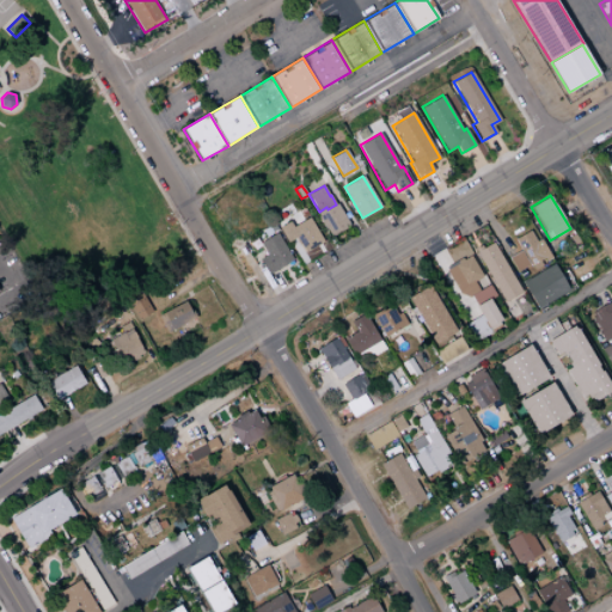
[(276,210),(291,203),(295,213),(282,220),(276,210)]
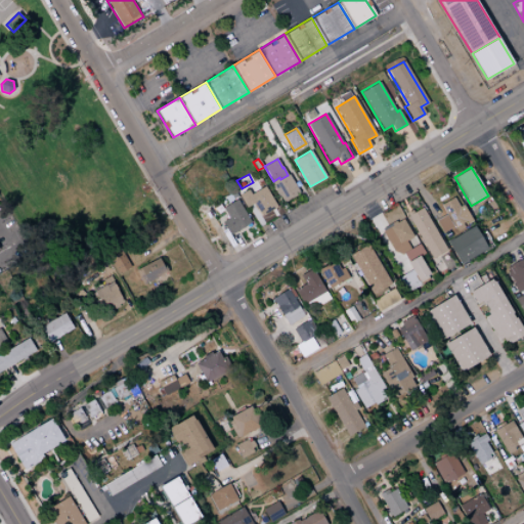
[(288,175),(289,174),(300,193),(285,203),(277,190),(276,190),(273,185),(273,184),(272,182),(273,181),(279,177),(280,179),(288,175)]
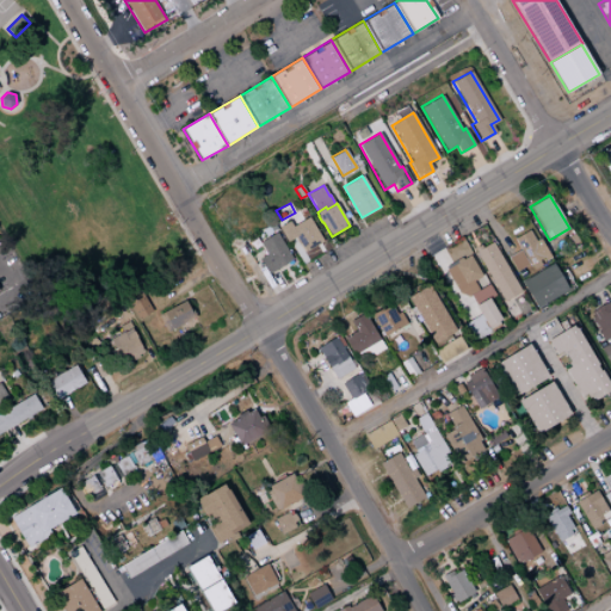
[(303,207),(307,214),(301,216),(297,210),(303,207)]
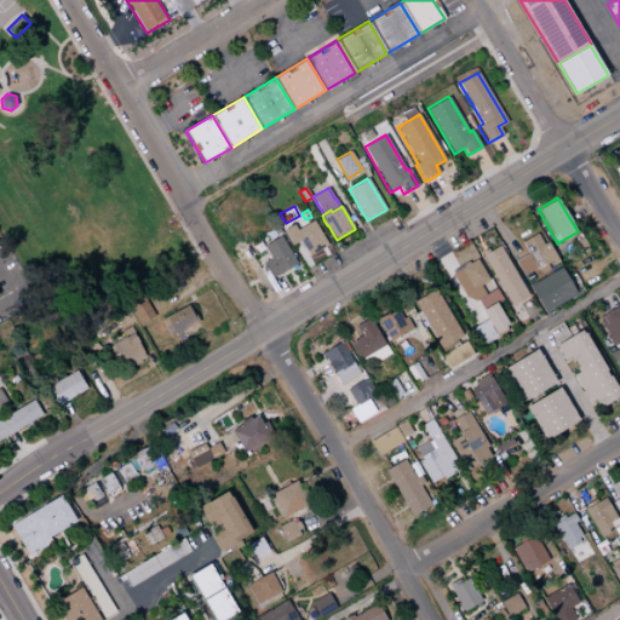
[(283,230),(294,224),(298,229),(314,219),(328,245),(310,256),(300,240),(293,245),(283,230)]
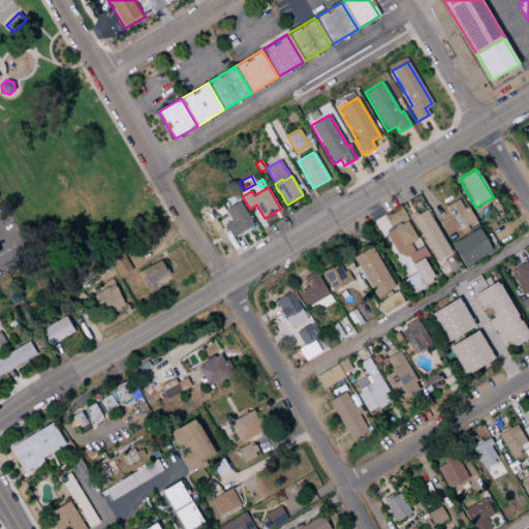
[(445,237),(475,223),(467,206),(462,209),(458,199),(444,206),(449,217),(439,222),(445,237)]
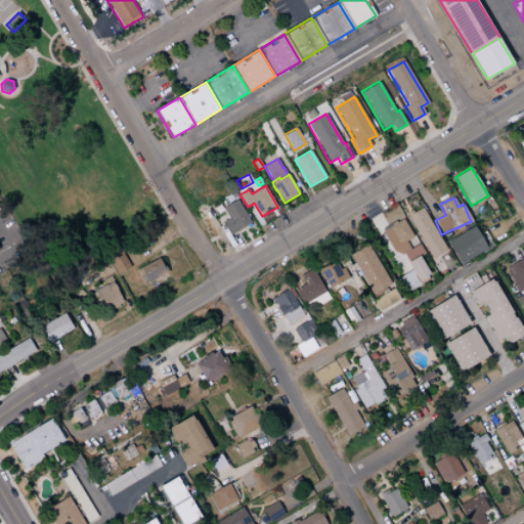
[(223,208),(237,199),(252,222),(231,234),(223,221),(229,218),(223,208)]
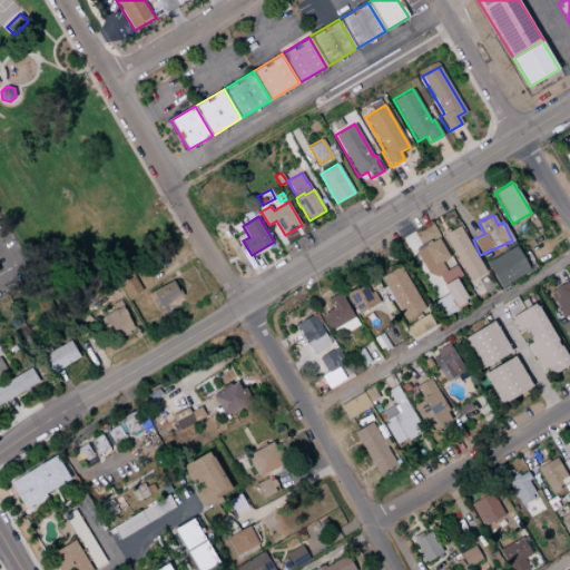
[(485,273),(459,225),(442,234),(469,282),(485,273)]
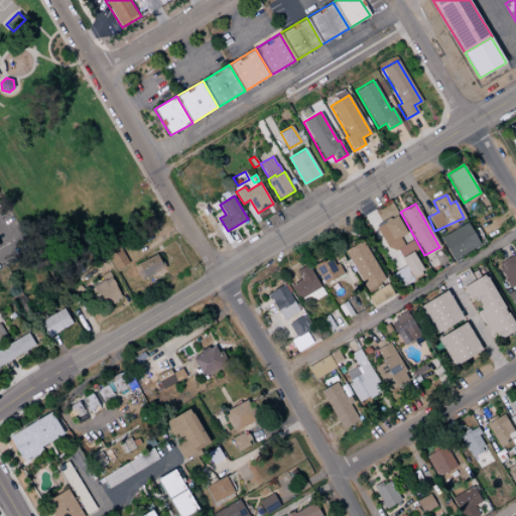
[(399,237),(406,234),(396,216),(375,226),(388,252),(403,244),(399,237)]
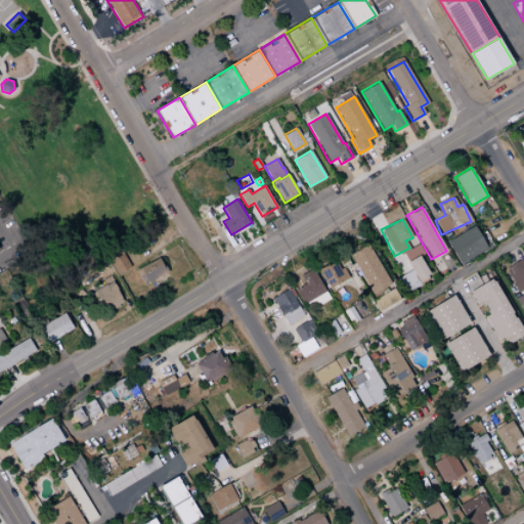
[(486,249),(474,226),(446,242),(460,264),(486,249)]
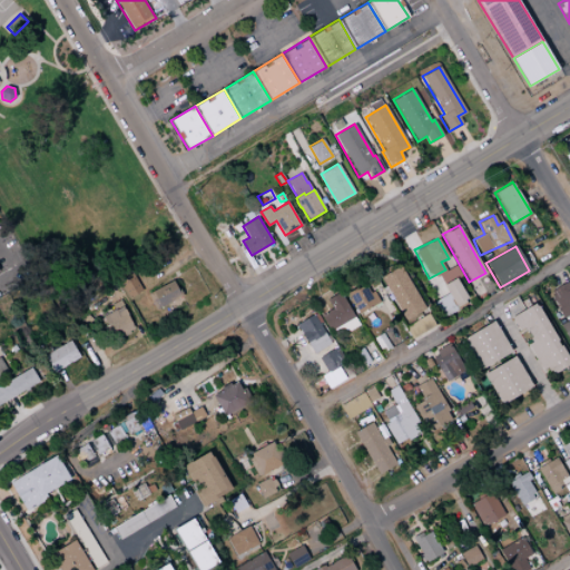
[(425,308),(400,266),(380,277),(405,321),(425,308)]
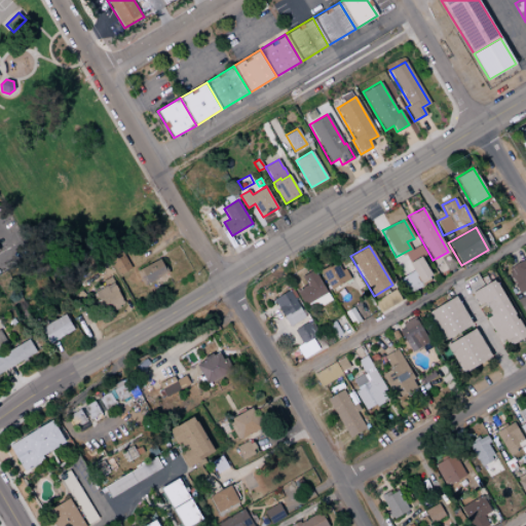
[(409,263),(413,271),(401,277),(408,294),(421,288),(418,282),(430,276),(421,257),(409,263)]
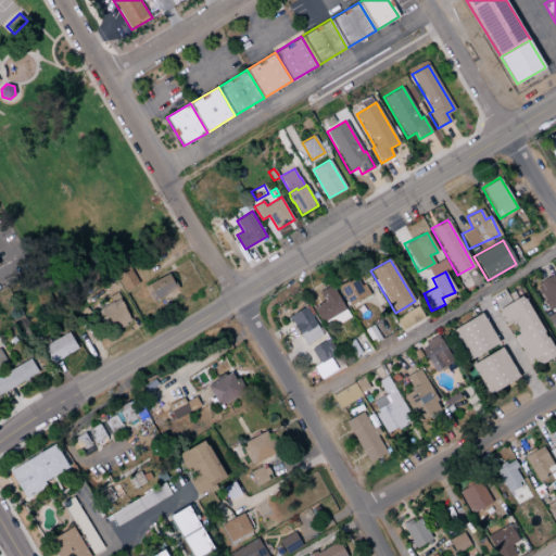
[(555,273),(535,285),(550,311),(555,306),(555,273)]
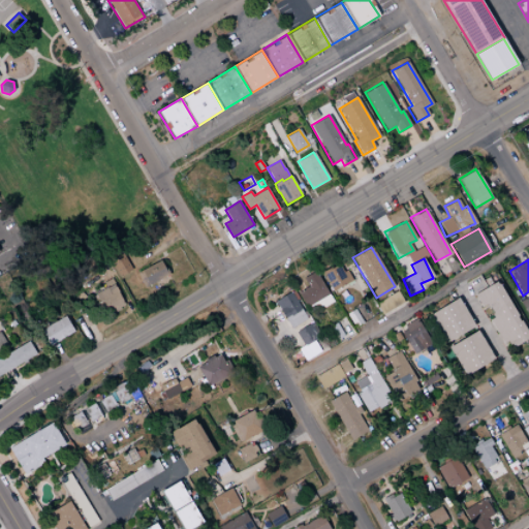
[(145,287),(136,273),(156,262),(159,261),(164,272),(166,271),(168,275),(145,287)]
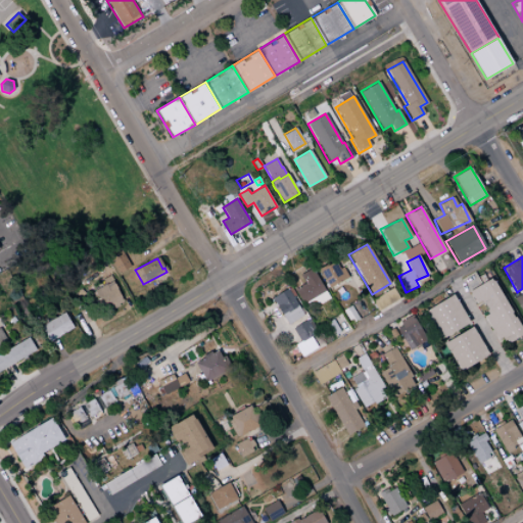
[(327,288),(345,279),(337,260),(318,270),(327,288)]
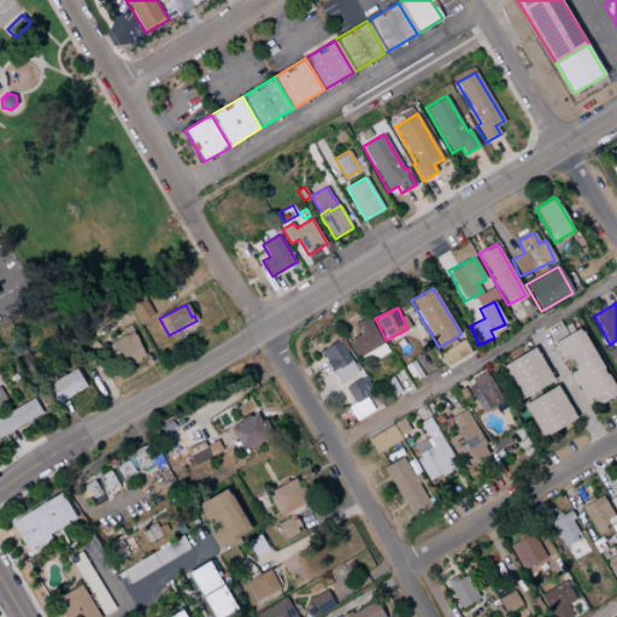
[(386,353),(369,316),(353,324),(358,336),(347,341),(356,358),(371,351),(375,359),(386,353)]
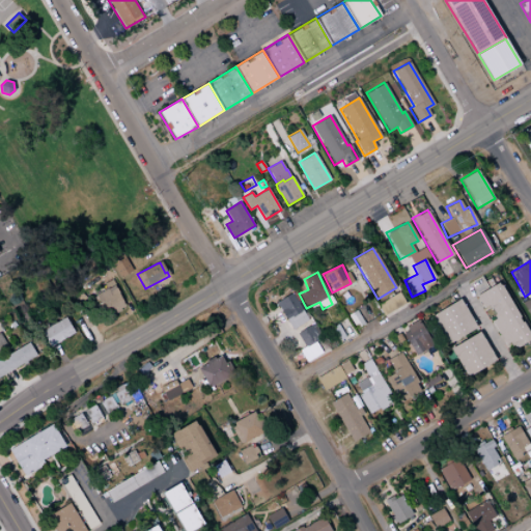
[(102,304),(98,295),(106,289),(103,283),(112,279),(126,305),(110,313),(104,303),(102,304)]
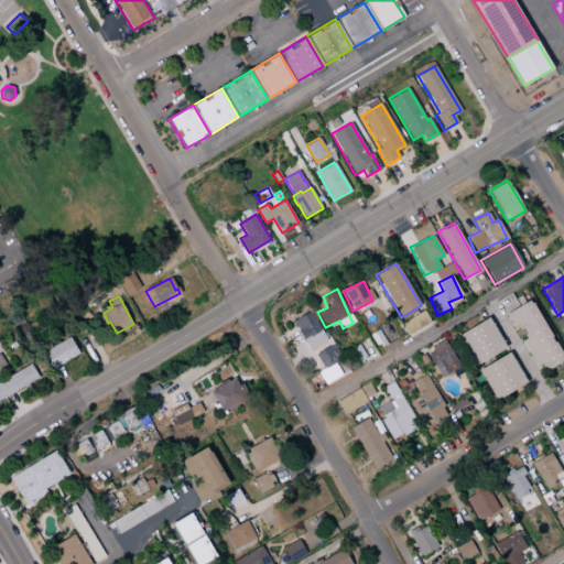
[(505,314),(512,328),(516,326),(532,359),(538,356),(544,370),(563,361),(532,300),(505,314)]
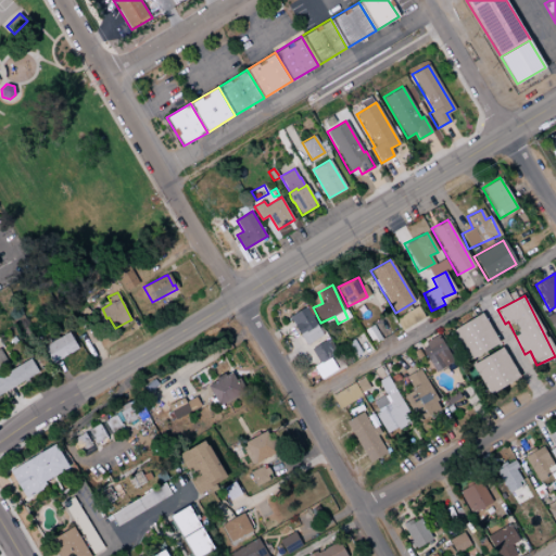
[(288,316),(304,345),(321,336),(305,306),(288,316)]
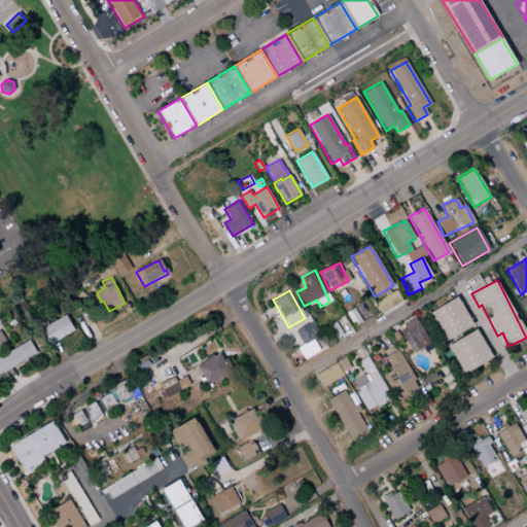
[(401,303),(396,291),(374,301),(378,312),(401,303)]
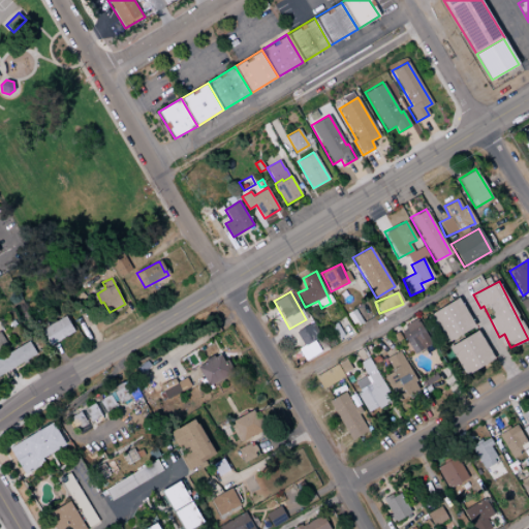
[(474,327),(458,299),(429,314),(445,343),(474,327)]
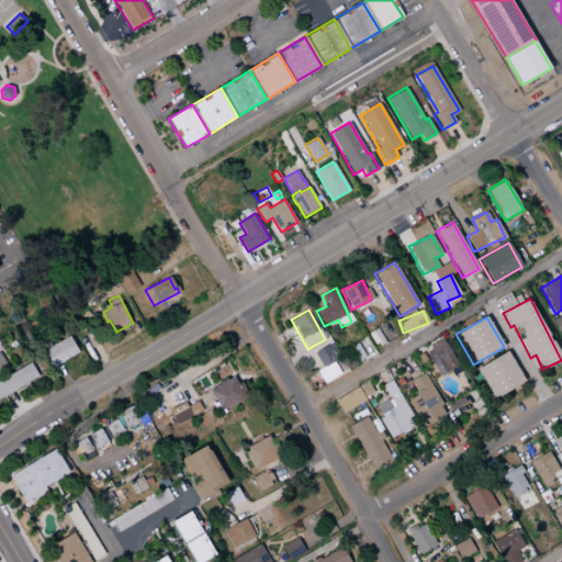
[(86,334),(94,329),(101,343),(92,347),(86,334)]
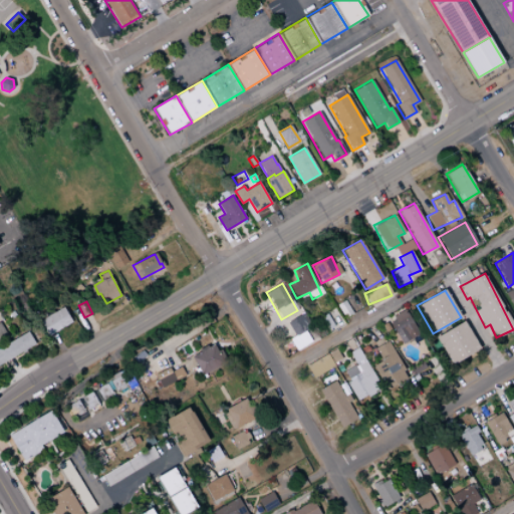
[(41,320),(63,306),(73,321),(50,335),(50,334),(49,335),(41,320)]
